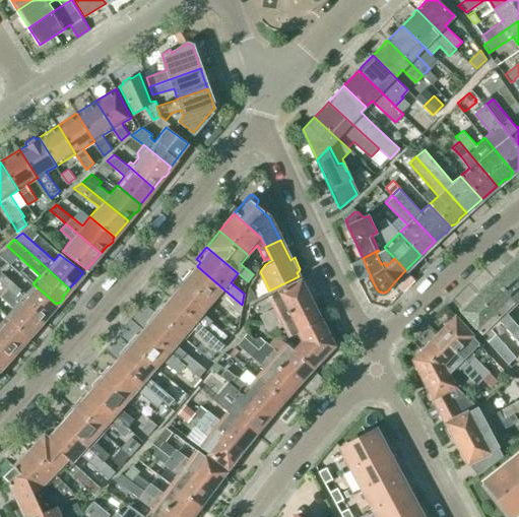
[(518,252),(509,261),(518,272),(518,252)]
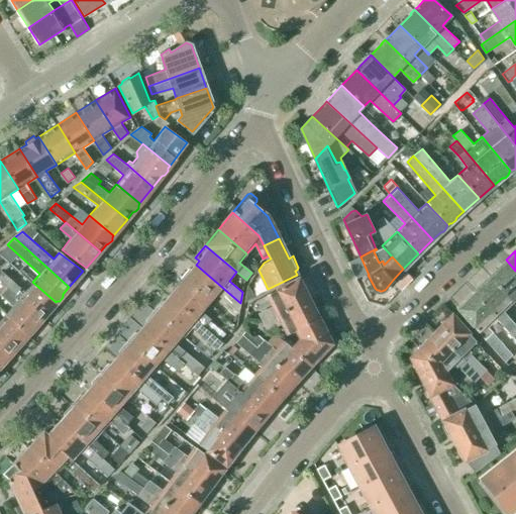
[(515,271),(506,260),(502,264),(489,276),(511,301),(513,299),(515,302),(515,271)]
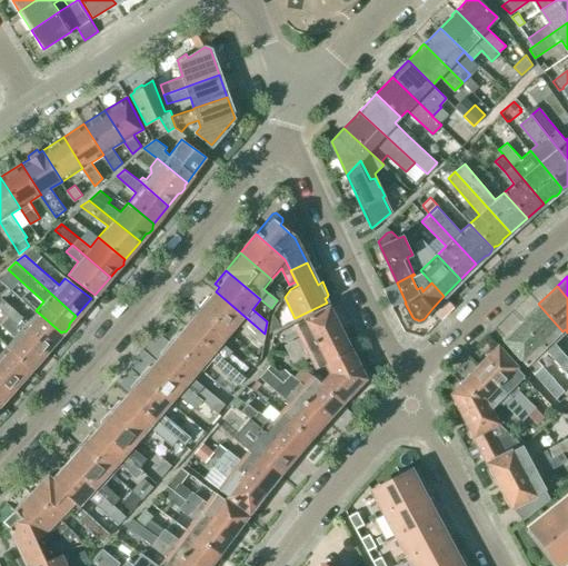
[(263,344),(265,334),(216,291),(211,297),(208,295),(198,307),(231,336),(242,324),(263,344)]
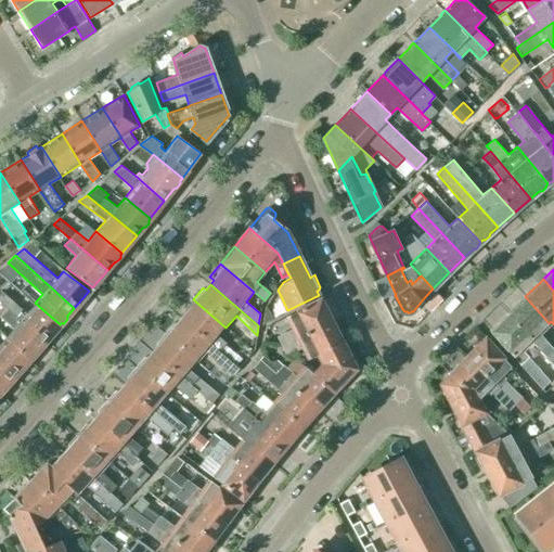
[(0,293),(0,298),(7,306),(20,318),(46,341),(60,324),(35,303),(26,312),(2,291),(0,293)]
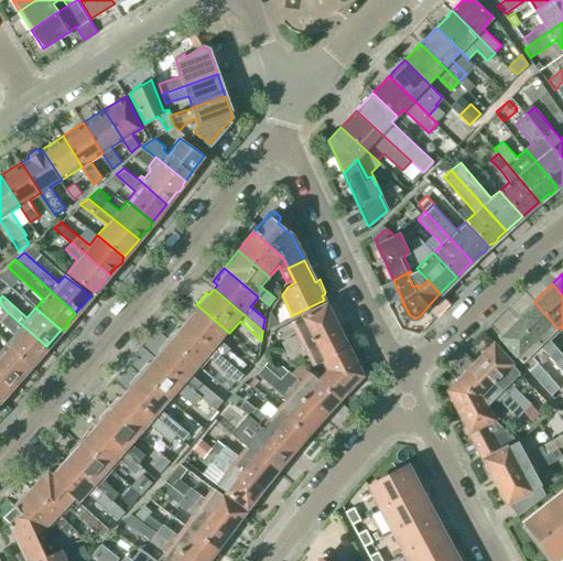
[(562,353),(548,337),(558,328),(533,301),(516,317),(539,345),(540,344),(562,370),(562,353)]
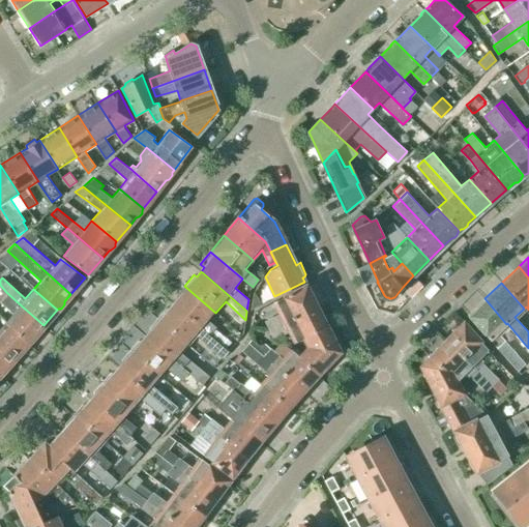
[(270,328),(318,304),(309,285),(273,301),(280,314),(266,320),(270,328)]
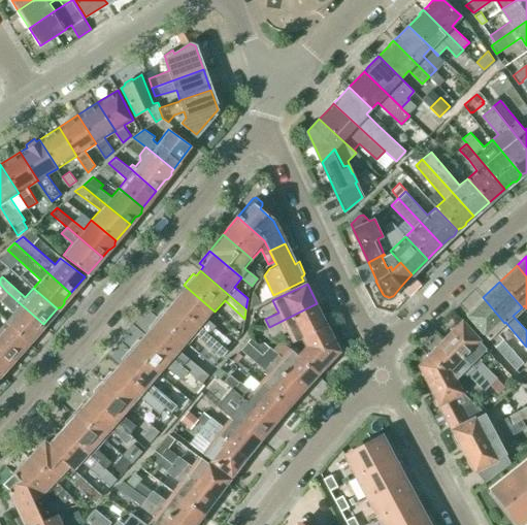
[(208,320),(215,312),(184,285),(174,295),(177,297),(173,302),(208,333),(209,332),(215,327),(211,324),(211,323),(208,320)]
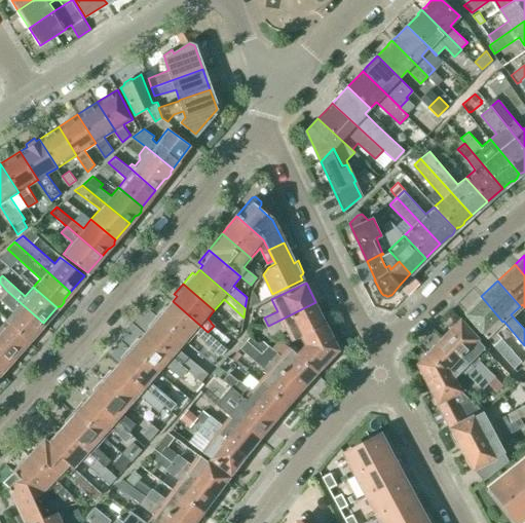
[(260,301),(252,288),(251,295),(249,307),(260,301)]
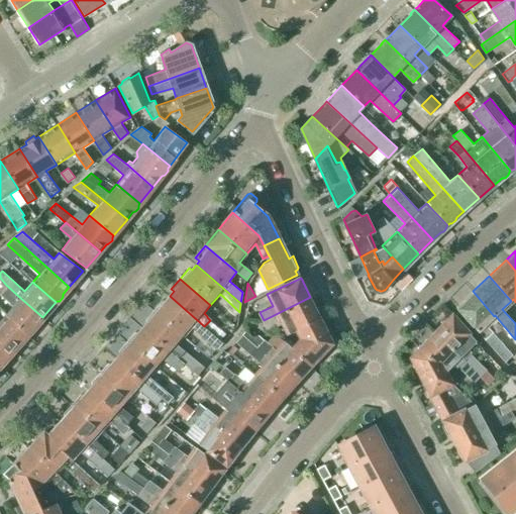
[(35,325),(42,317),(18,296),(6,285),(6,287),(1,293),(13,304),(6,312),(28,333),(29,332),(32,332),(35,328),(35,325)]
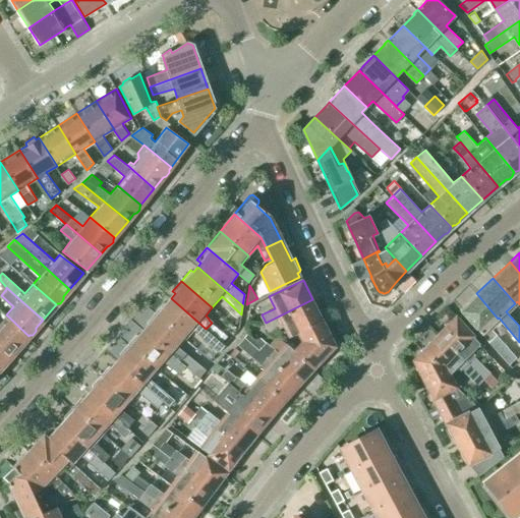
[(489,327),(498,319),(476,293),(460,309),(495,346),(510,363),(517,357),(502,340),(489,327)]
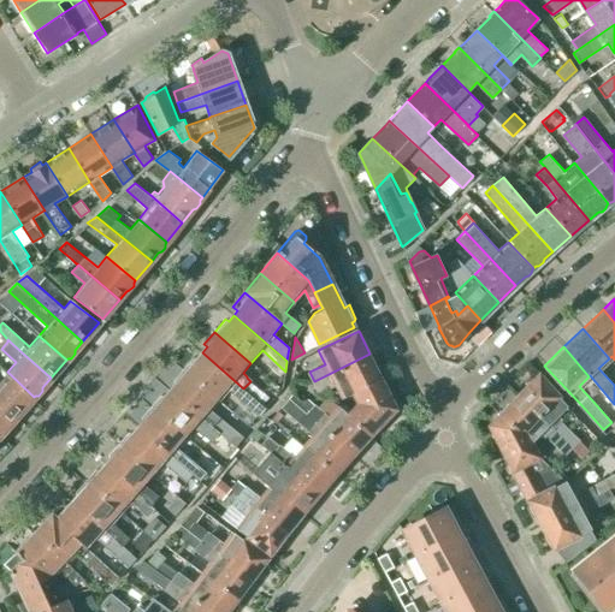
[(246,387),(244,387),(243,388),(202,352),(197,358),(194,356),(182,369),(219,399),(229,388),(259,415),(267,405),(264,403),(256,397),(254,396),(246,387)]
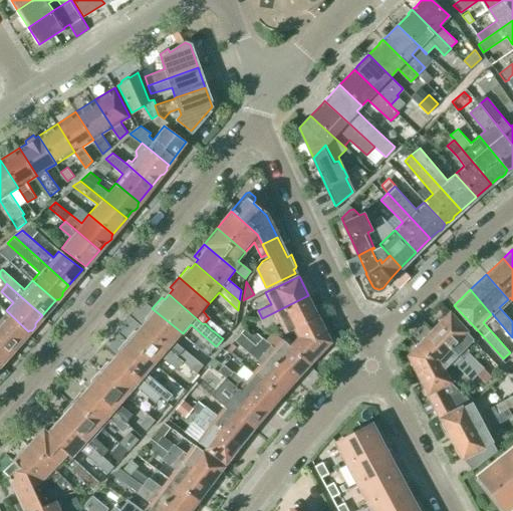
[(285,331),(295,326),(318,314),(308,295),(262,318),(266,326),(279,319),(285,331)]
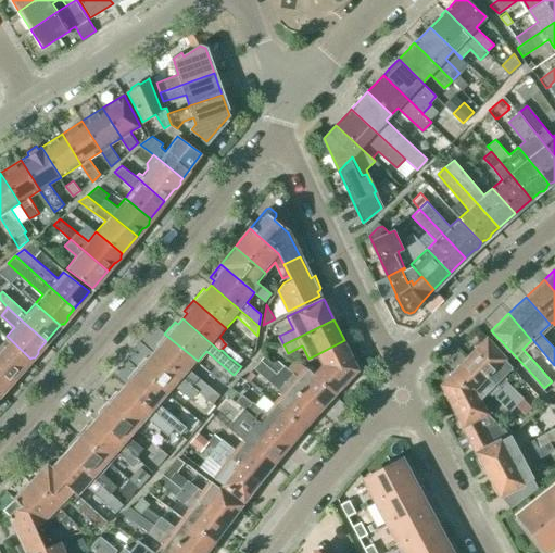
[(191,368),(198,361),(164,334),(155,346),(158,348),(153,352),(212,402),(212,401),(213,402),(219,393),(191,368)]
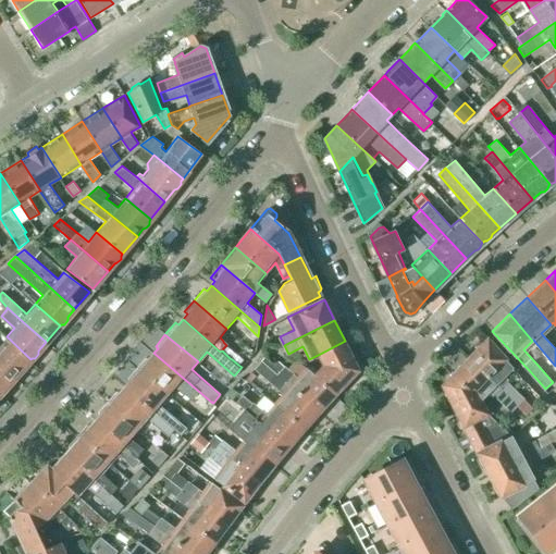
[(0,359),(16,376),(31,359),(7,336),(0,343),(0,359)]
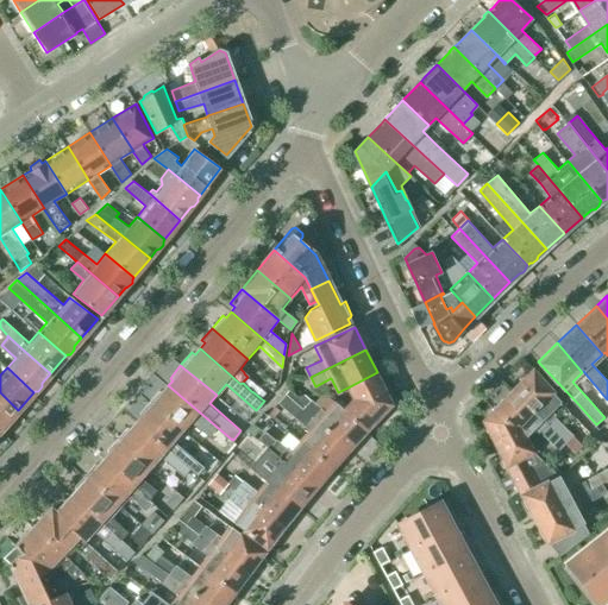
[(512,391),(565,442),(574,434),(553,414),(555,414),(551,410),(561,401),(533,370),(530,373),(528,373),(527,373),(526,373),(520,380),(520,382),(520,383),(512,391)]
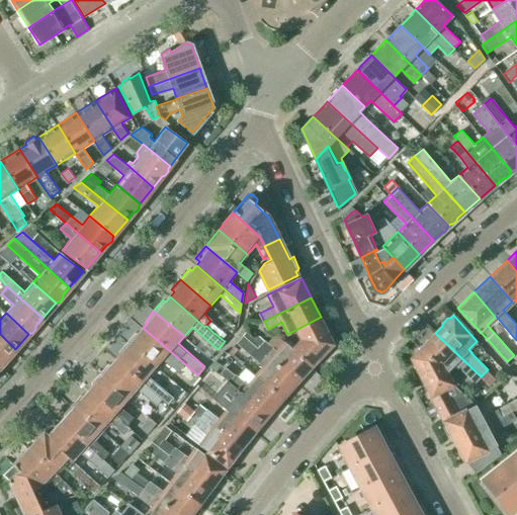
[(303,337),(292,348),(313,366),(324,355),(322,354),(332,343),(331,343),(326,331),(328,330),(321,317),(297,329),(303,337)]
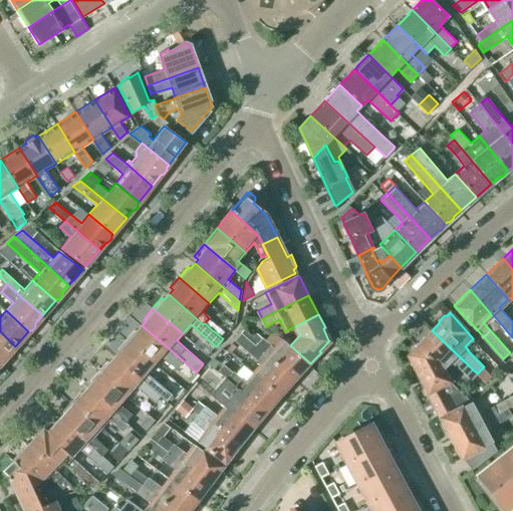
[(209,319),(205,323),(212,330),(214,331),(220,336),(224,330),(217,324),(210,318),(209,319)]
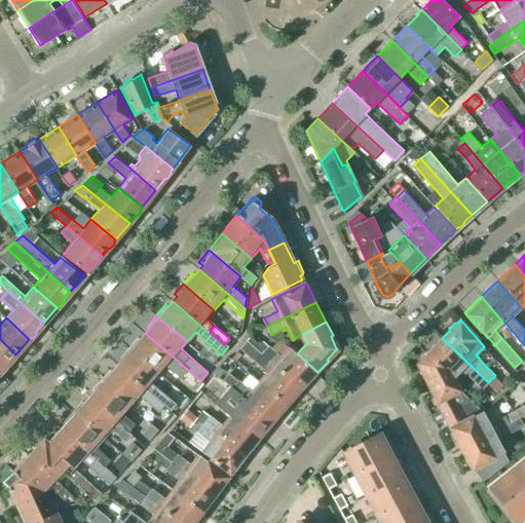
[(195,386),(200,380),(145,333),(141,338),(138,336),(128,348),(159,374),(169,363),(182,374),(195,386)]
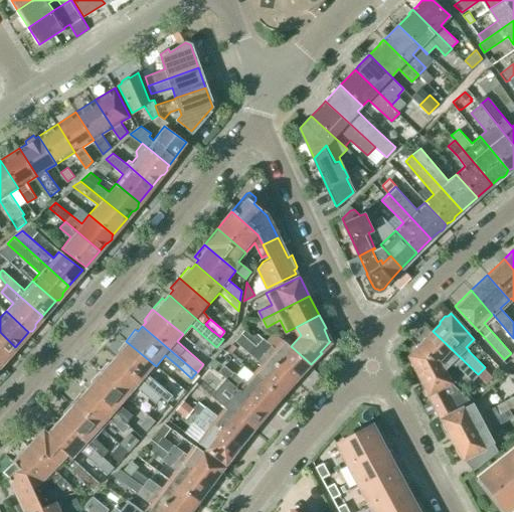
[(311,364),(291,346),(283,339),(274,349),(263,338),(255,332),(251,333),(245,328),(240,334),(295,381),(311,364)]
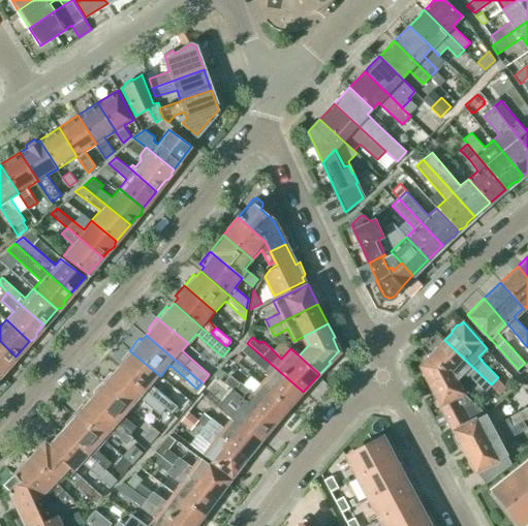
[(485,391),(491,384),(444,340),(439,345),(438,345),(437,345),(431,351),(431,352),(431,353),(432,353),(429,357),(455,378),(463,371),(466,374),(467,373),(485,391)]
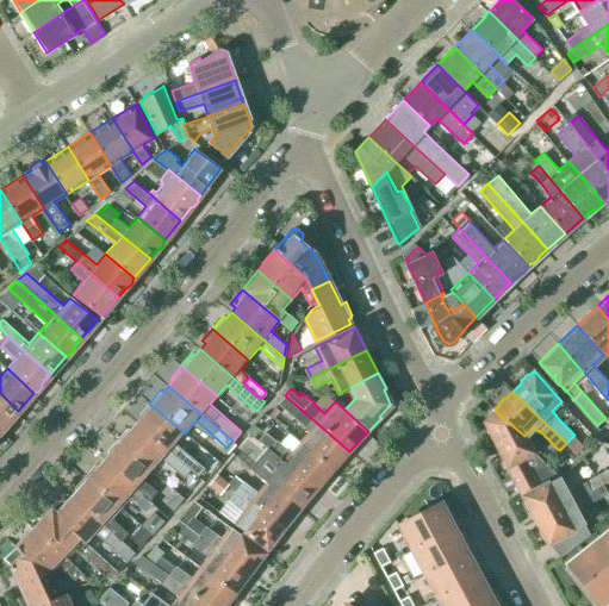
[(10,420),(18,411),(0,393),(0,429),(0,430),(2,428),(5,428),(8,423),(10,420)]
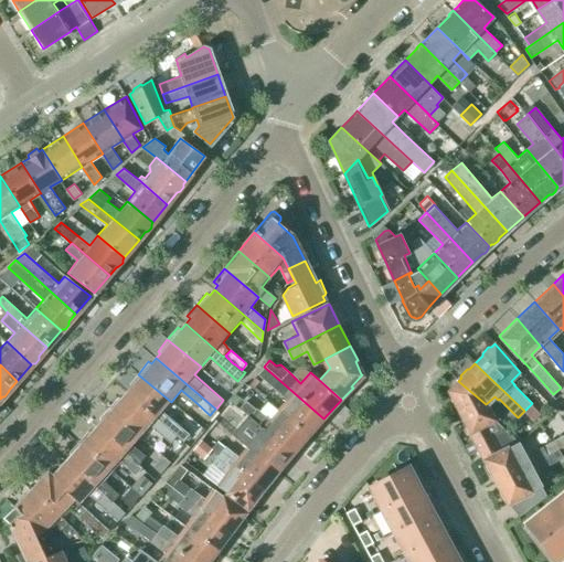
[(320,423),(323,419),(264,367),(258,373),(274,388),(286,399),(277,410),(310,438),(322,424),(320,423)]
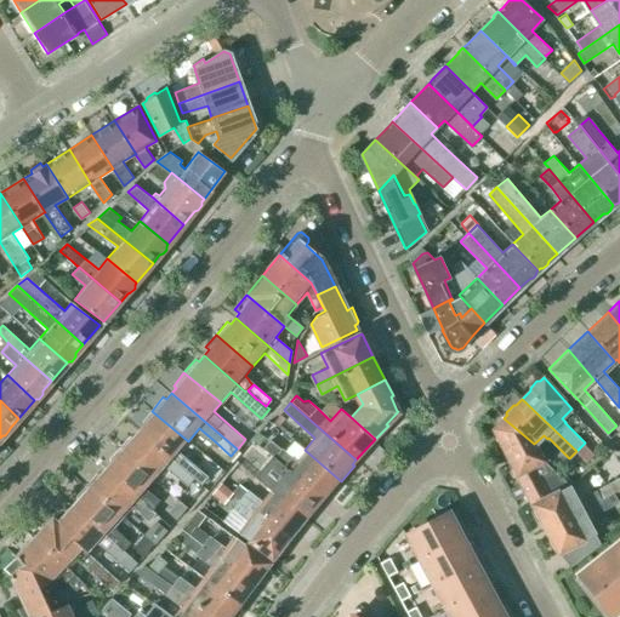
[(180,451),(188,441),(152,411),(141,422),(144,426),(140,430),(182,467),(189,458),(180,451)]
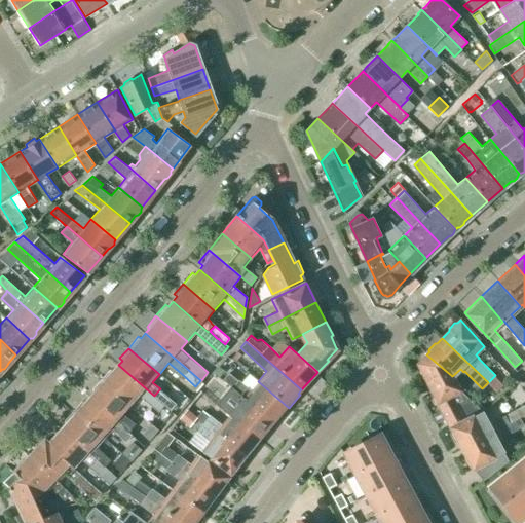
[(455,379),(452,376),(426,355),(418,364),(420,368),(420,369),(419,370),(419,371),(423,377),(423,378),(424,378),(425,378),(426,378),(451,426),(482,411),(482,410),(469,398),(455,405),(450,395),(460,389),(455,379)]
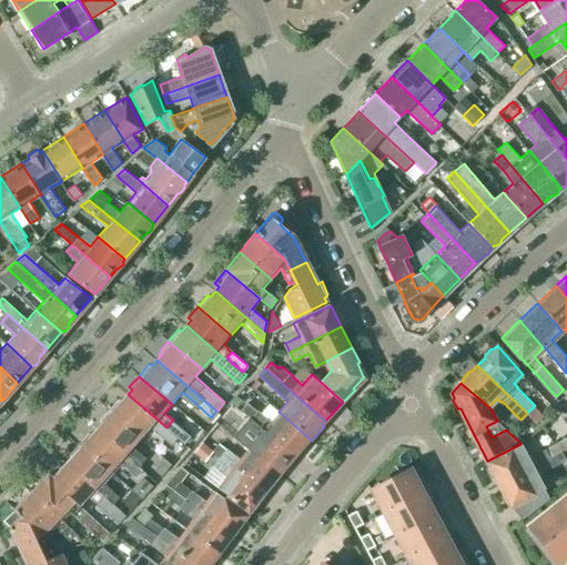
[(172,444),(178,437),(166,427),(128,394),(122,401),(120,397),(109,410),(141,439),(152,426),(172,444)]
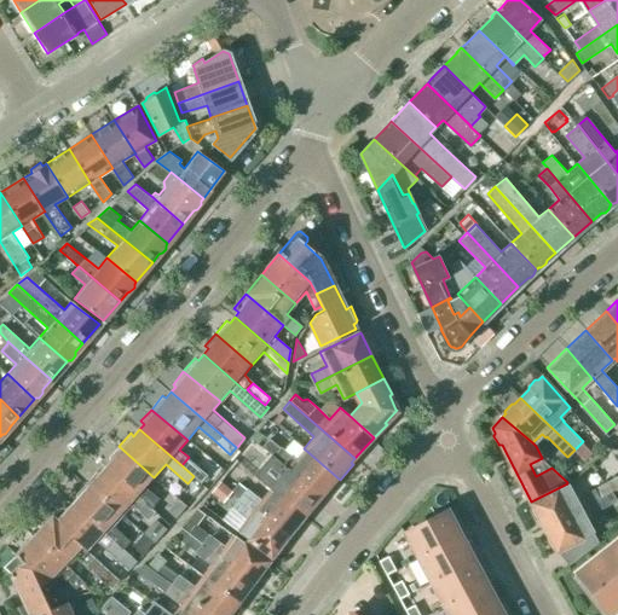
[(340,480),(304,448),(295,459),(269,437),(263,445),(265,447),(263,450),(322,497),(327,491),(329,493),(340,480)]
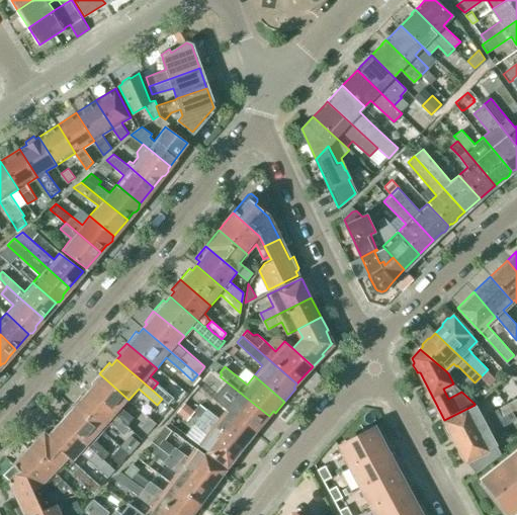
[(122,408),(128,400),(99,373),(90,383),(93,387),(88,392),(130,428),(131,427),(128,425),(134,418),(122,408)]
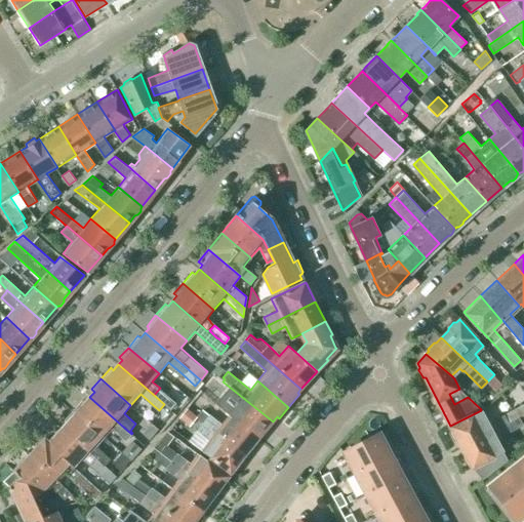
[(270,426),(273,422),(223,382),(216,388),(239,404),(230,415),(259,441),(265,435),(271,427),(270,426)]
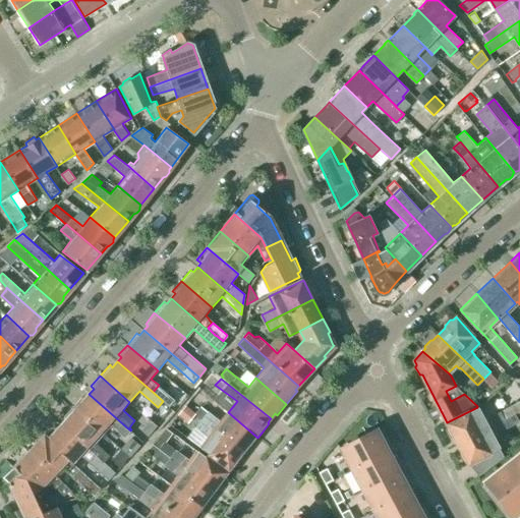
[(125,438),(130,430),(89,394),(84,398),(82,396),(72,407),(103,435),(103,434),(111,424),(125,438)]
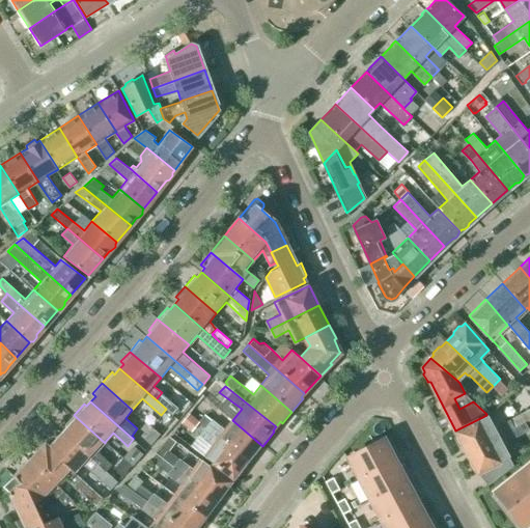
[(178,407),(172,401),(166,409),(172,414),(178,407)]
